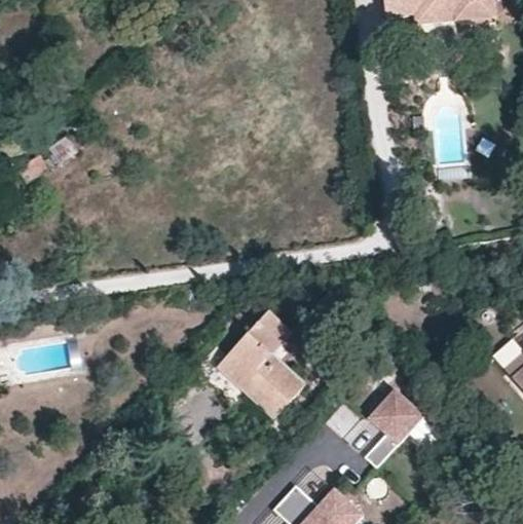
[(380,0),(383,17),(411,14),(413,28),(478,22),(492,20),(490,0),(380,0)]
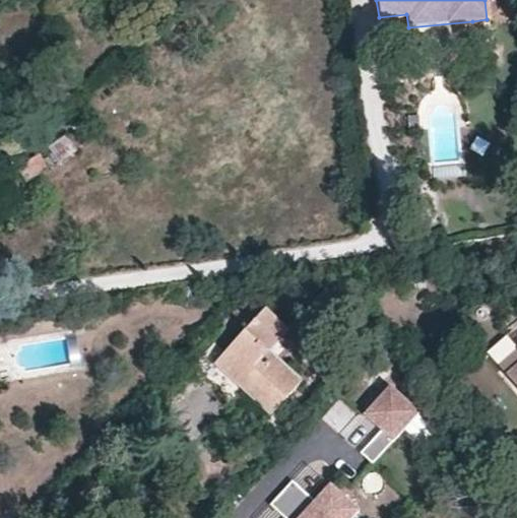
[(54,162),(74,147),(64,133),(44,148),(54,162)]
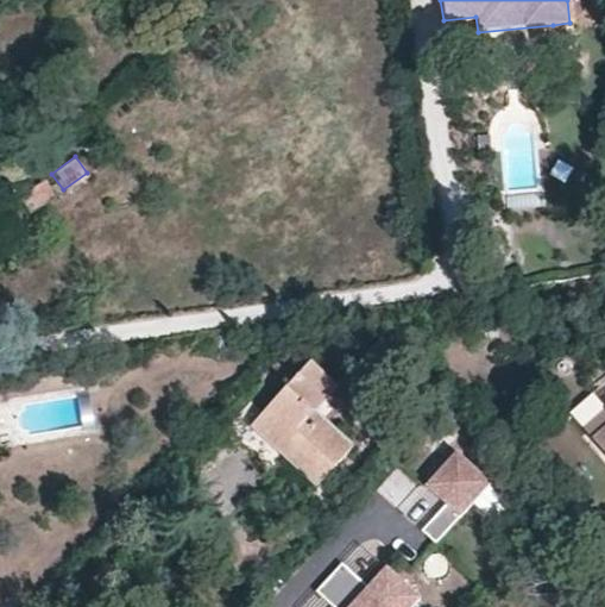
[(56,195),(43,177),(18,194),(31,212),(56,195)]
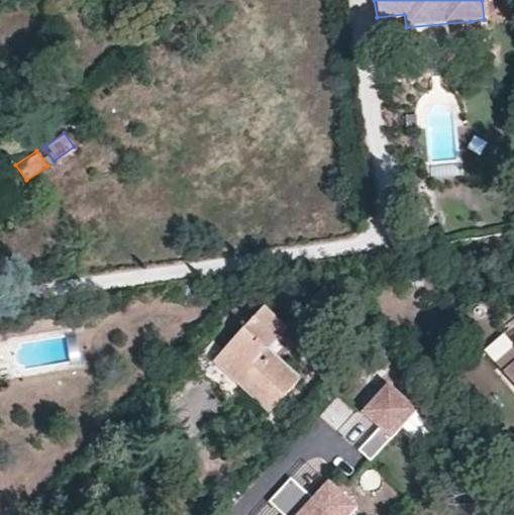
[(210,359),(211,359),(229,377),(267,411),(298,378),(266,347),(284,327),(262,305),(210,359)]
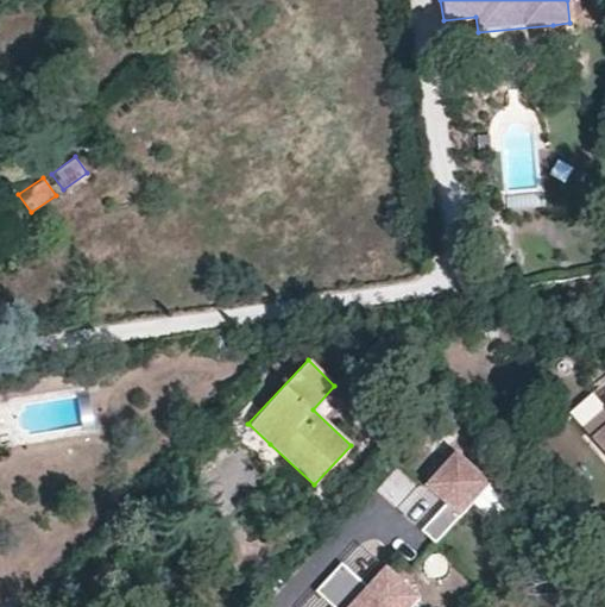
[(604,437),(604,420),(585,438),(593,448),(604,437)]
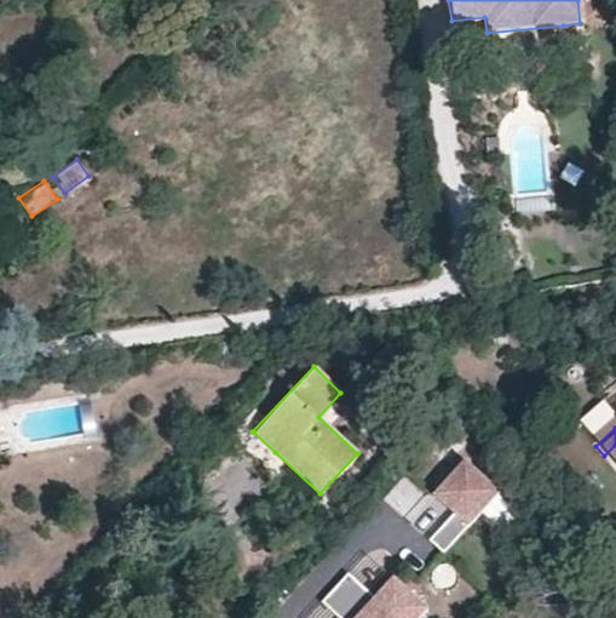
[(615,445),(604,456),(615,469),(615,445)]
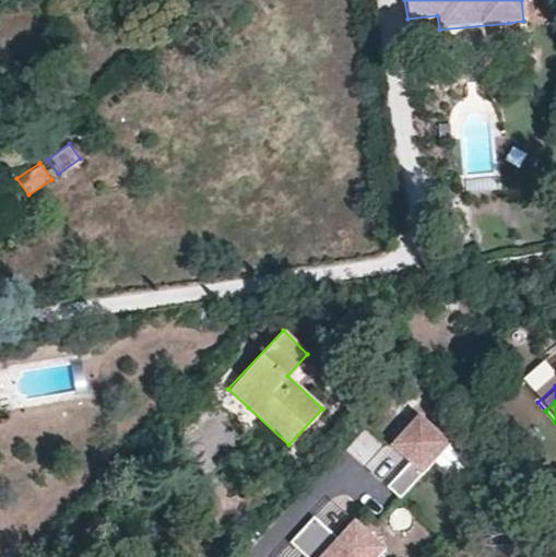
[(420,412),(391,442),(411,461),(389,484),(400,495),(451,440),(420,412)]
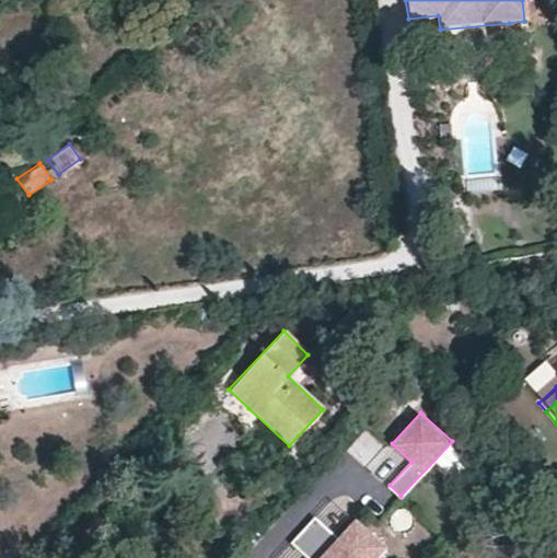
[(343,449),(382,484),(402,462),(362,427),(343,449)]
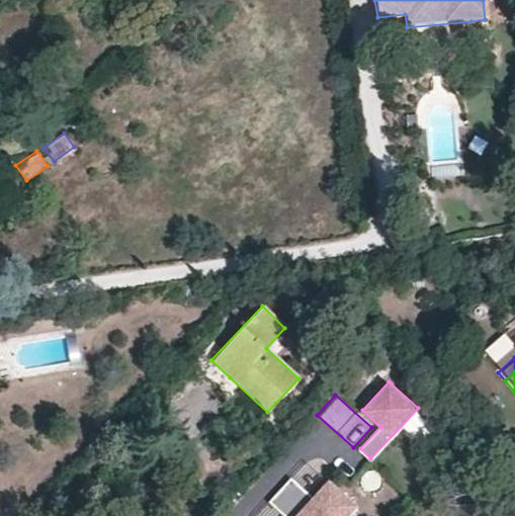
[(289,515),(347,515),(356,506),(327,479),(311,497),(291,478),(271,500),(289,515)]
